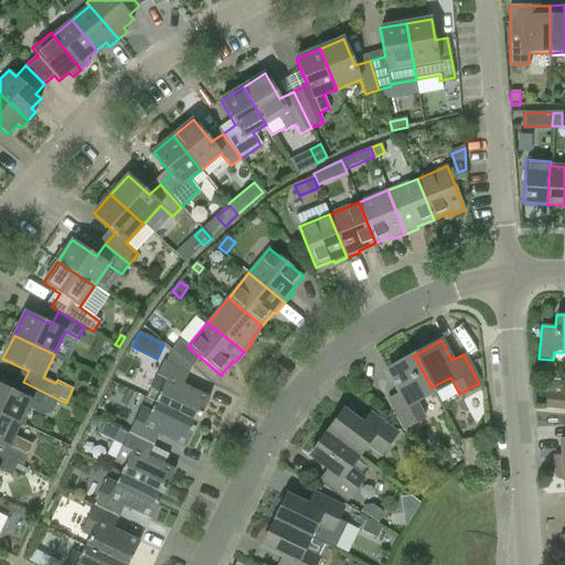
[(432,387),(415,358),(388,372),(398,392),(387,398),(403,427),(423,416),(414,400),(433,390),(432,387)]
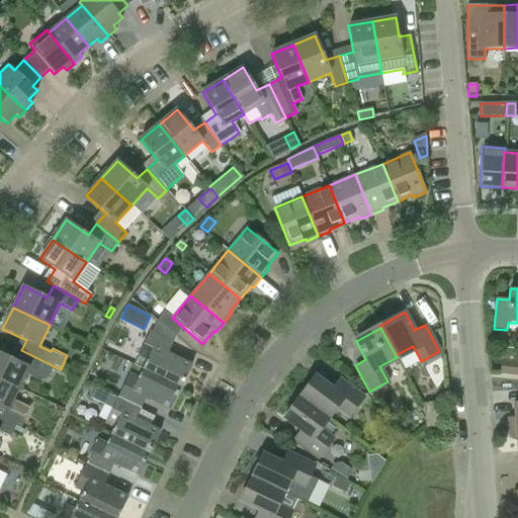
[(143,369),(181,387),(191,365),(167,353),(172,343),(150,332),(138,356),(147,360),(143,369)]
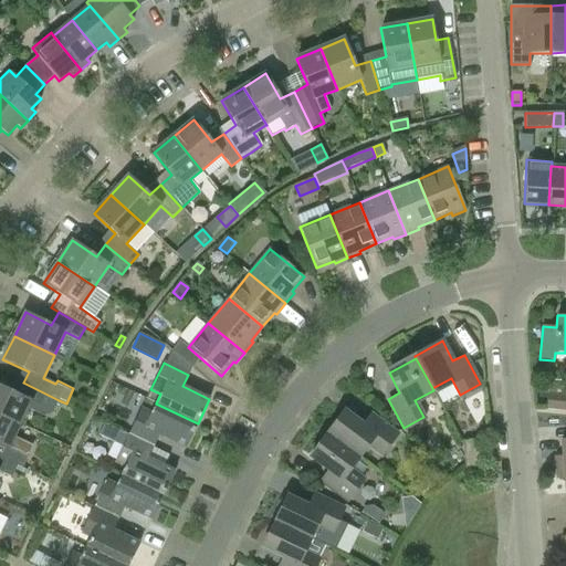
[(18,395),(0,386),(0,415),(20,425),(28,409),(42,417),(52,413),(59,400),(23,383),(18,395)]
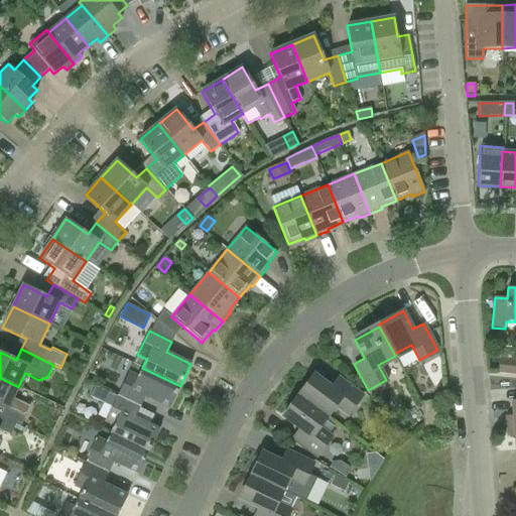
[(515,374),(515,361),(499,360),(498,372),(515,374)]
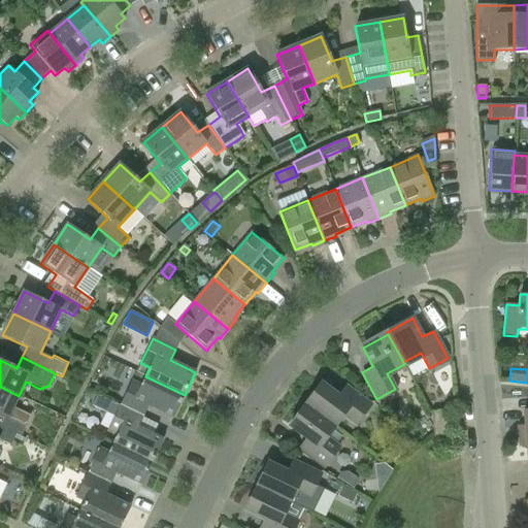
[(120,405),(143,417),(149,406),(173,418),(185,395),(145,376),(140,386),(132,381),(120,405)]
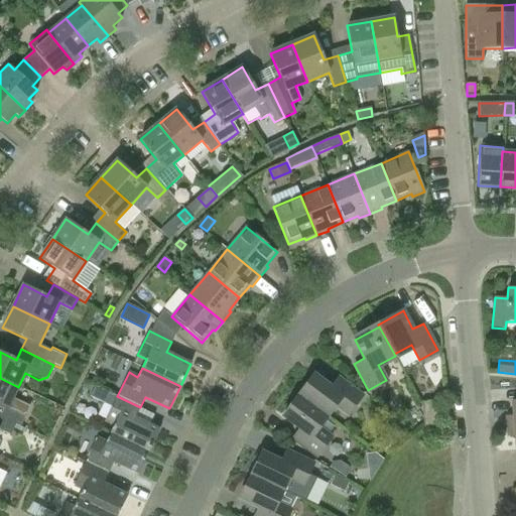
[(298,395),(328,417),(336,406),(348,415),(362,396),(339,378),(331,388),(313,375),(298,395)]
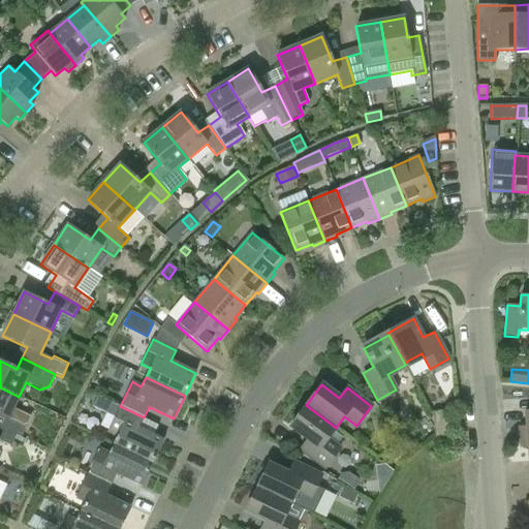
[(28,415),(13,408),(19,397),(0,387),(0,427),(17,435),(16,435),(21,438),(26,427),(23,426),(28,415)]
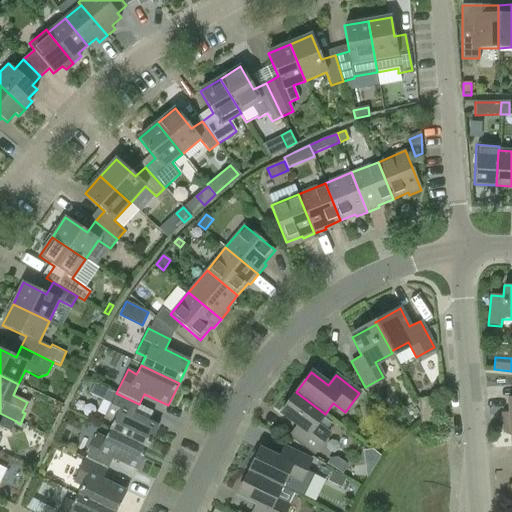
[(88,389),(92,382),(85,378),(81,385),(88,389)]
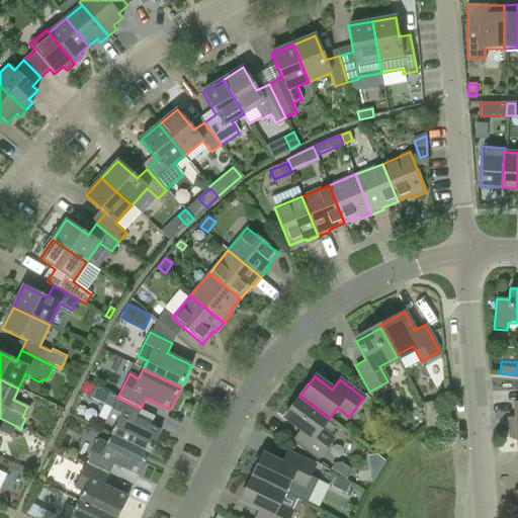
[(329,419),(299,397),(284,418),(301,431),(294,440),(318,458),(332,439),(320,430),(329,419)]
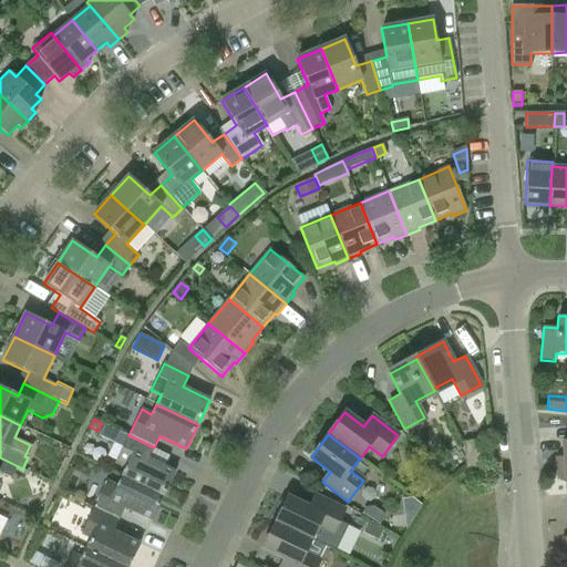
[(121,476),(163,496),(175,472),(148,460),(154,447),(129,435),(116,462),(125,466),(121,476)]
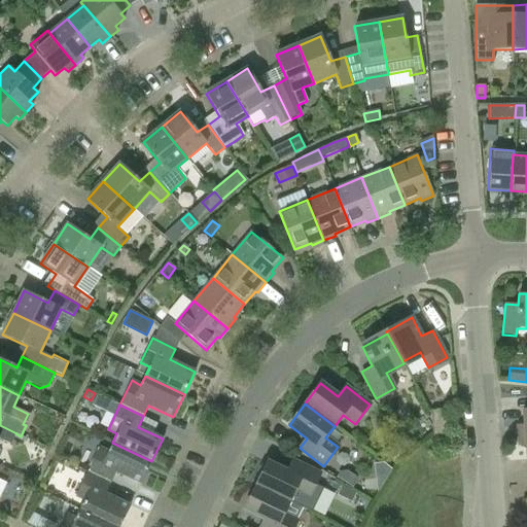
[(429,409),(431,434),(446,433),(444,408),(429,409)]
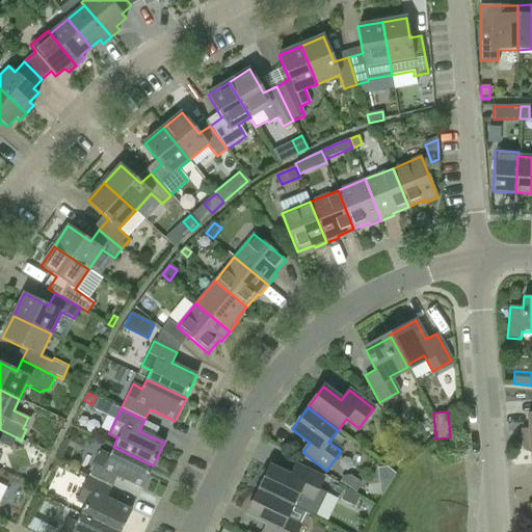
[(524,441),(531,439),(531,414),(527,415),(529,429),(523,430),(524,441)]
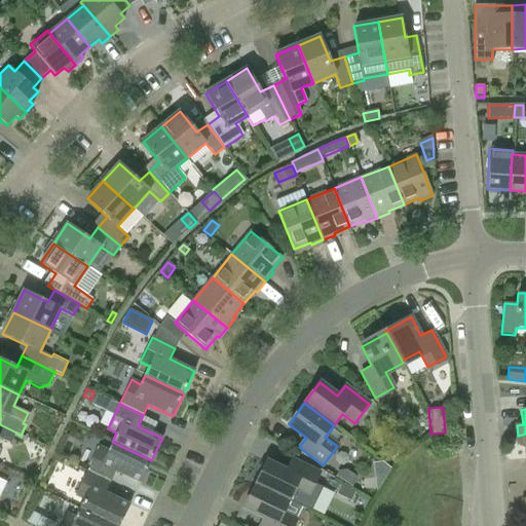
[(0,438),(10,444),(15,433),(16,433),(0,424),(0,438)]
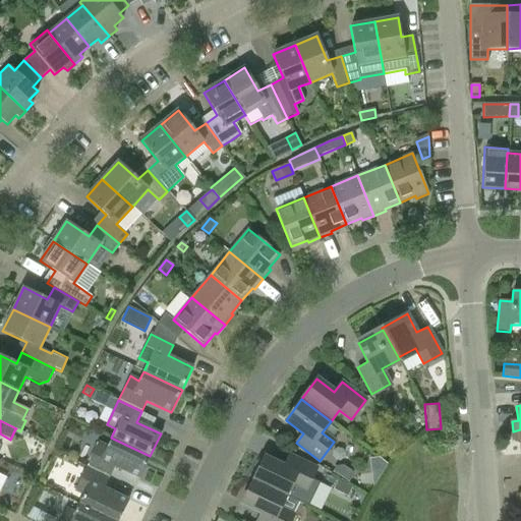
[(87,466),(109,477),(114,467),(138,479),(150,456),(111,438),(107,447),(98,443),(87,466)]
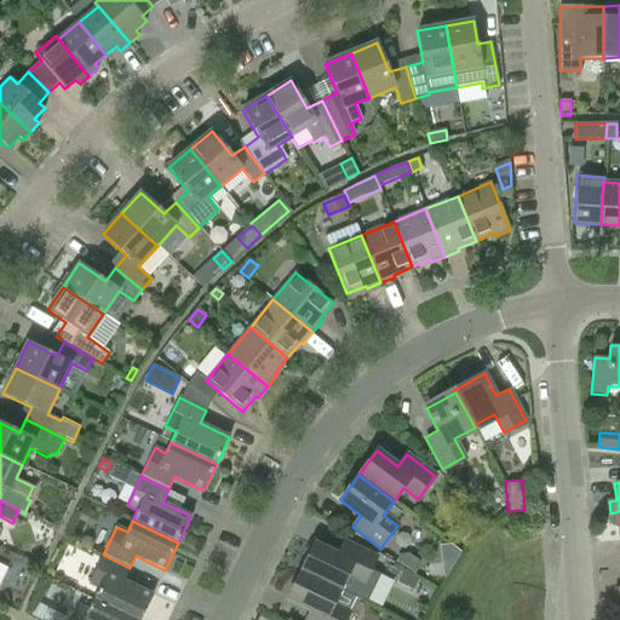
[(300,572),(340,590),(348,575),(363,583),(377,557),(344,541),(338,555),(315,544),(300,572)]
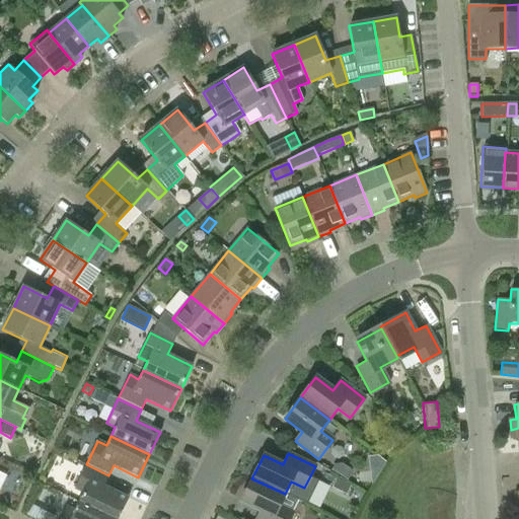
[(335,464),(331,469),(348,480),(352,474),(352,470),(342,463),(335,464)]
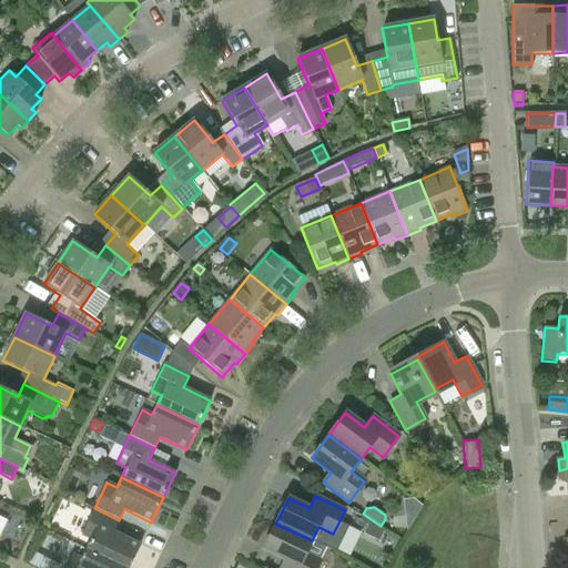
[(85,549),(124,567),(129,567),(140,545),(113,533),(119,520),(94,508),(81,535),(91,539),(85,549)]
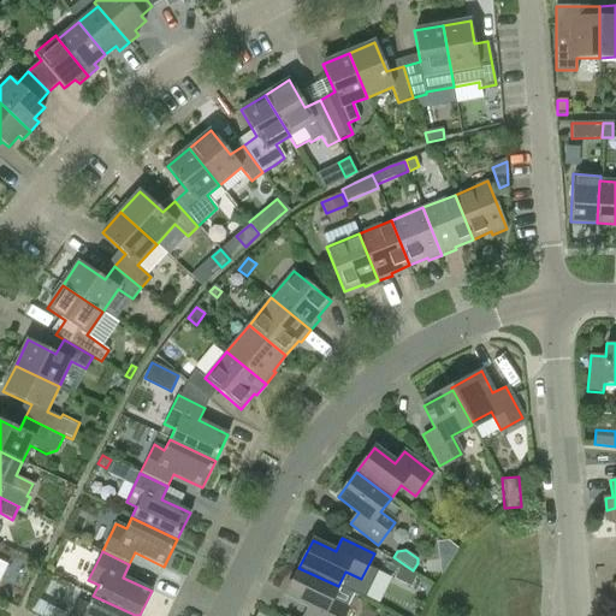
[(338,586),(298,568),(285,596),(309,606),(303,615),(343,615),(347,609),(331,602),(338,586)]
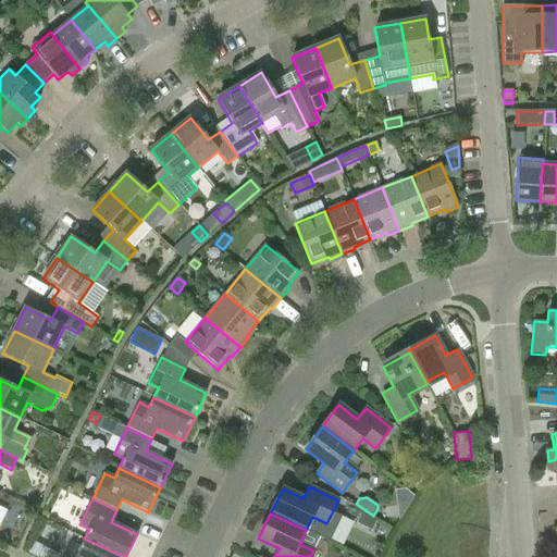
[(360,514),(356,523),(371,531),(376,521),(360,514)]
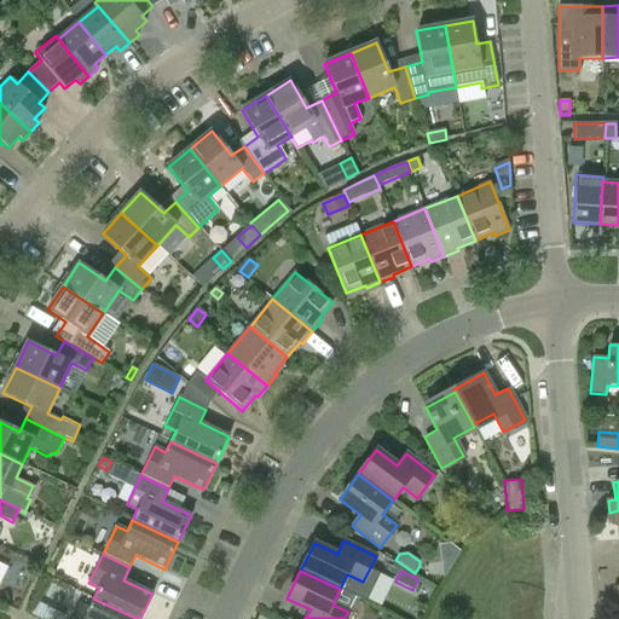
[(136,618),(93,599),(88,609),(79,605),(70,618),(136,618)]
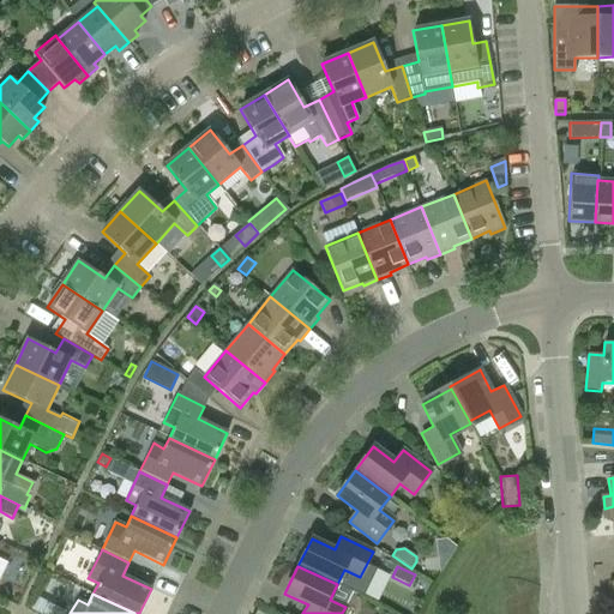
[(40,613),(61,613),(64,609),(36,596),(30,609),(40,613)]
